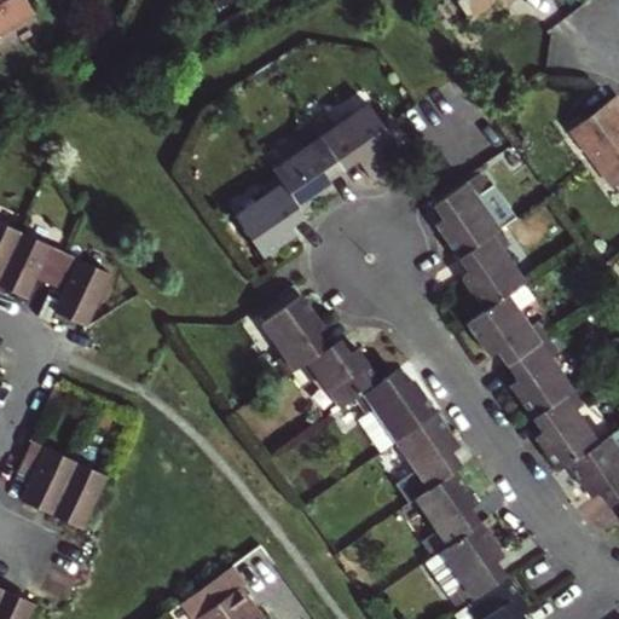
[(0,0),(0,32),(35,12),(27,0),(0,0)]
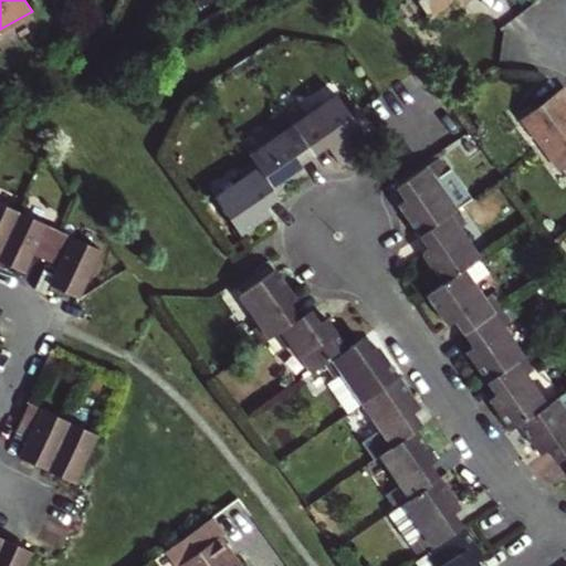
[(405,0),(430,31),(456,11),(469,0),(474,7),(482,0),(405,0)]
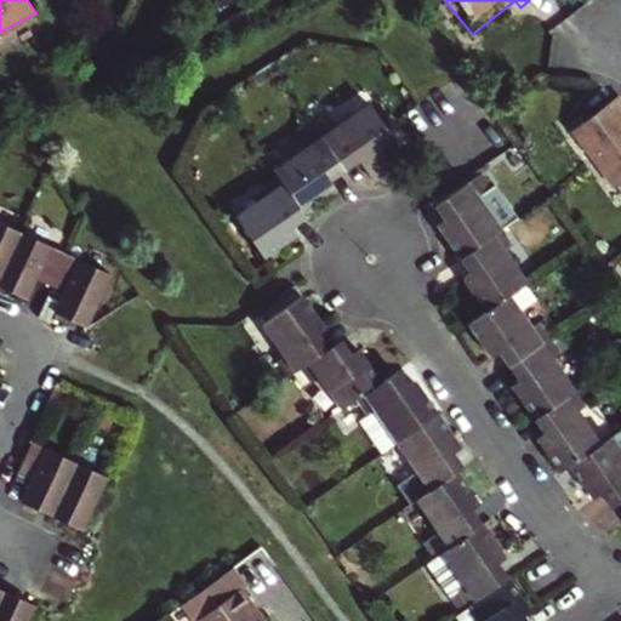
[(500,12),(506,18),(520,7),(514,0),(500,12)]
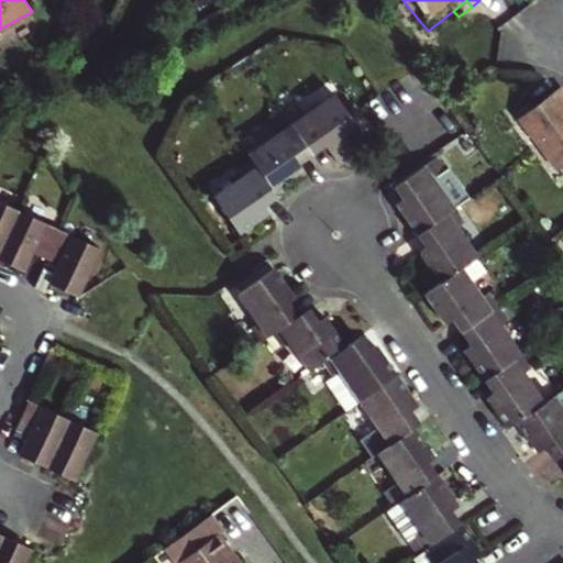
[(298,110),(286,119),(311,153),(324,143),(339,164),(363,146),(355,135),(363,130),(337,94),(304,117),(298,110)]
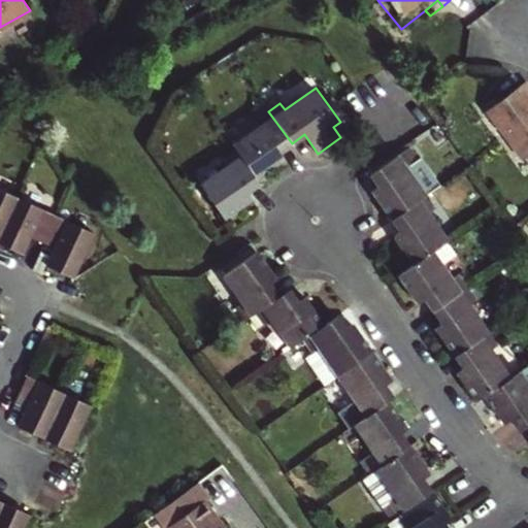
[(527,95),(494,122),(527,166),(527,95)]
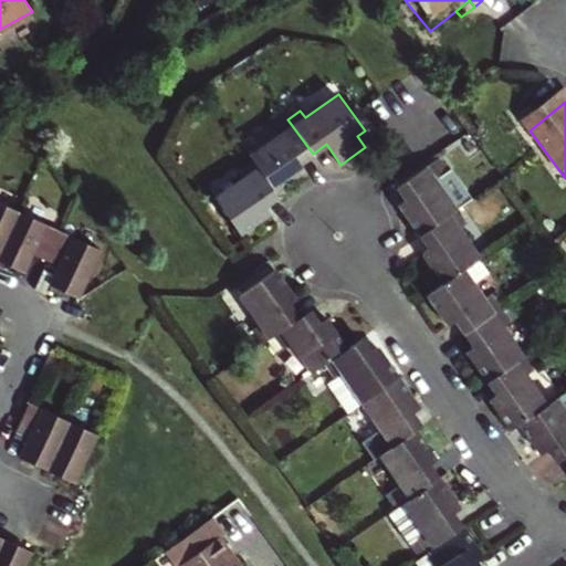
[(250,157),(254,163),(275,191),(304,170),(299,164),(313,154),(287,119),(273,129),(278,137),(250,157)]
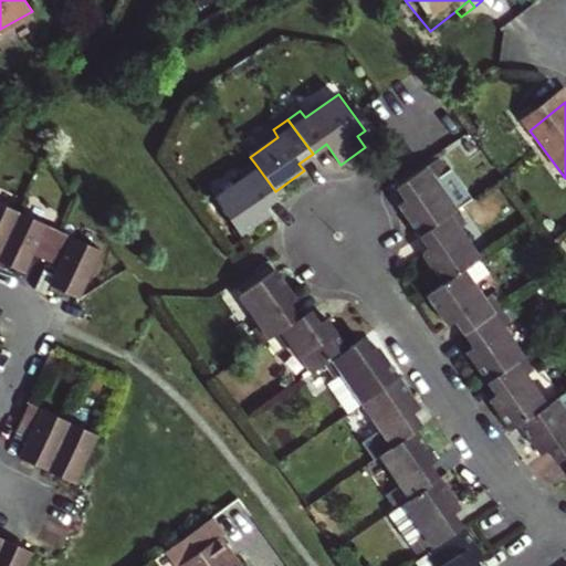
[(265,207),(280,198),(275,191),(254,163),(239,174),(243,178),(213,199),(238,234),(269,212),(265,207)]
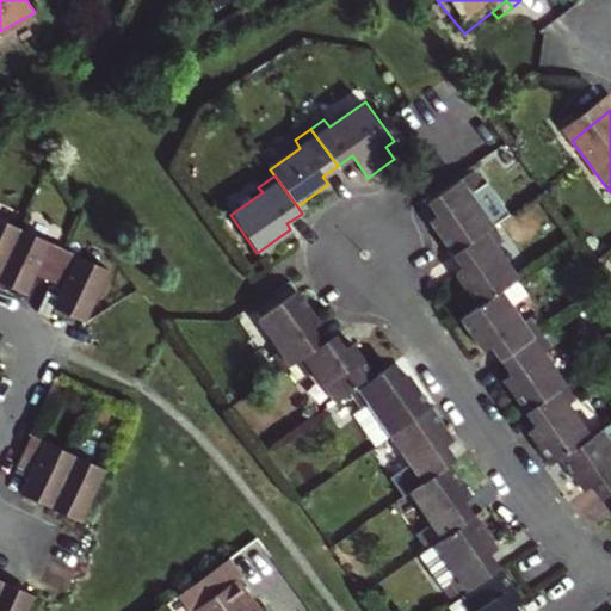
[(454,258),(491,230),(468,198),(475,193),(464,179),(431,203),(429,210),(437,221),(431,226),(454,258)]
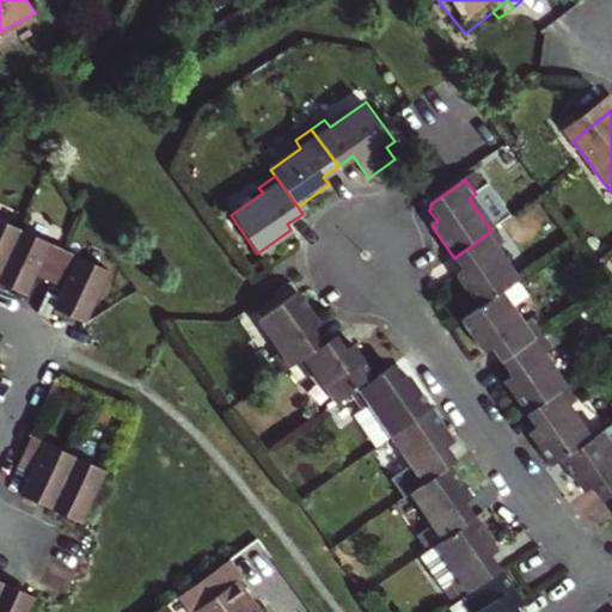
[(0,277),(25,291),(35,270),(63,283),(54,304),(84,318),(109,265),(0,214),(0,277)]
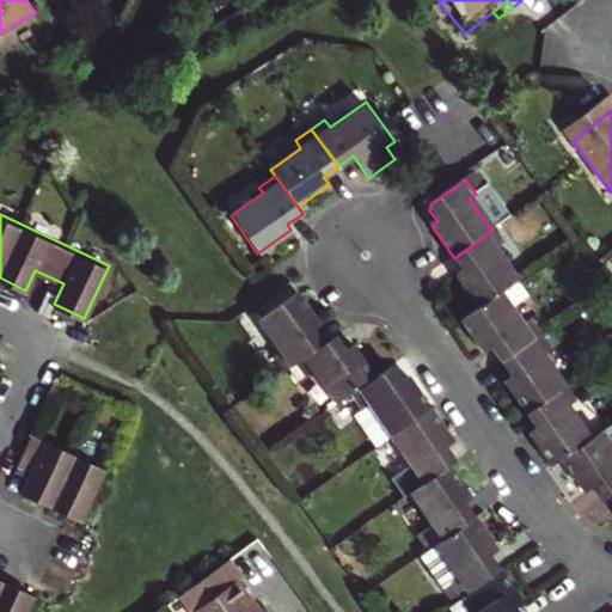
[(458,280),(479,310),(500,295),(518,282),(495,251),(502,246),(491,231),(454,258),(465,274),(458,280)]
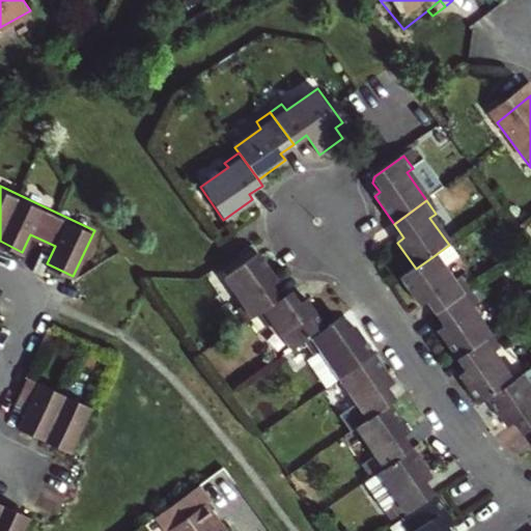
[(258,314),(280,299),(272,285),(278,280),(259,253),(228,276),(246,302),(239,307),(248,320),(258,314)]
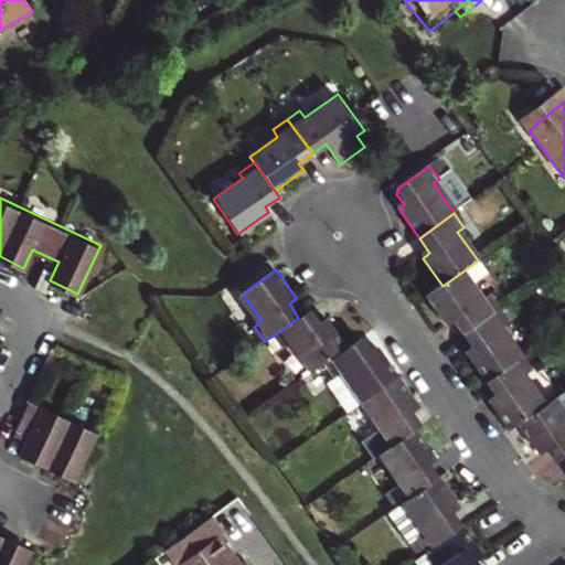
[(443,286),(425,298),(446,329),(454,323),(462,337),(498,311),(489,298),(482,302),(461,273),(443,286)]
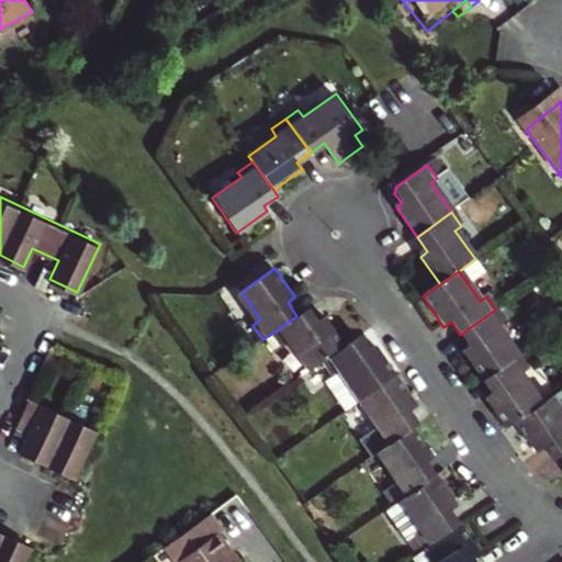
[(326,361),(345,347),(323,316),(317,319),(308,307),(296,316),(273,333),(281,344),(290,338),(312,371),(326,361)]
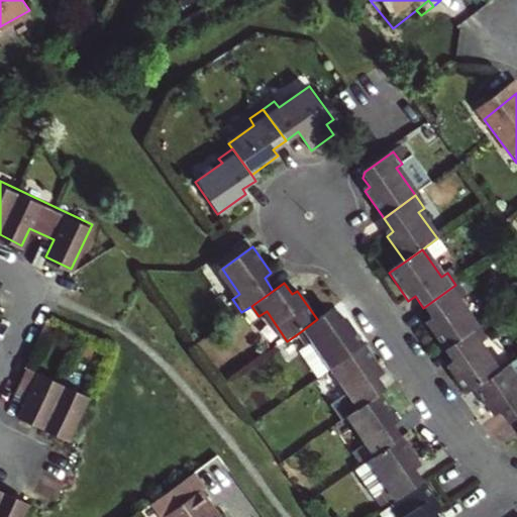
[(446,352),(479,329),(459,301),(464,297),(455,285),(423,308),(432,320),(426,324),(446,352)]
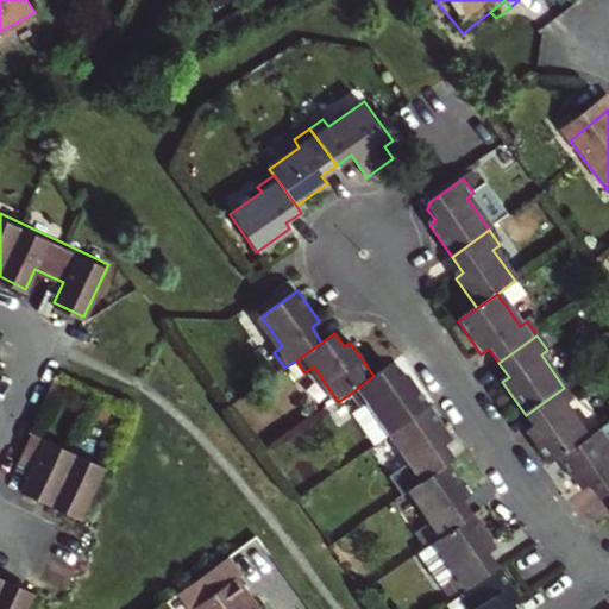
[(296,360),(284,368),(294,381),(305,372),(296,360)]
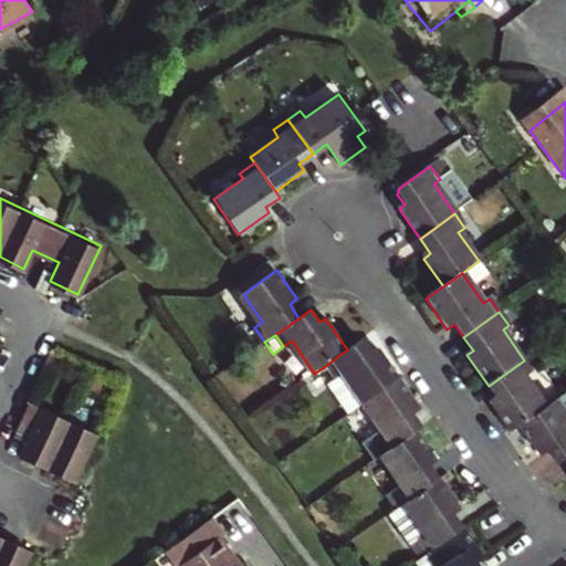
[(328,364),(337,376),(333,379),(353,410),(365,401),(399,377),(379,348),(373,352),(364,338),(347,349),(328,364)]
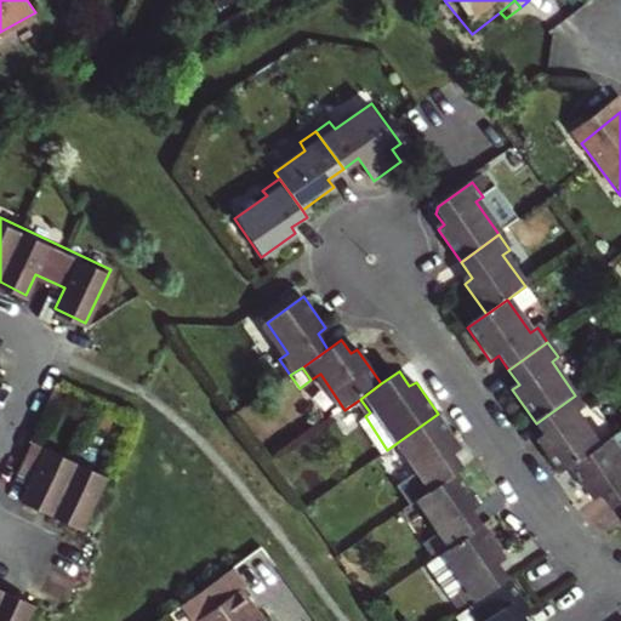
[(586,410),(575,396),(536,423),(546,439),(541,442),(564,474),(570,469),(602,446),(579,415),(586,410)]
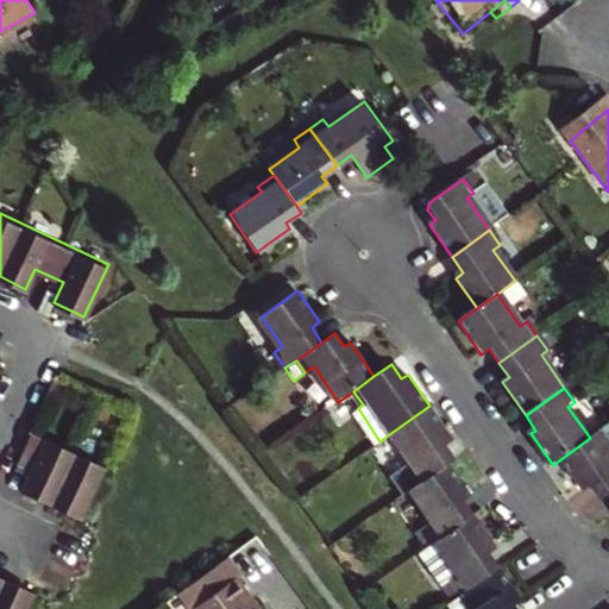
[(429,406),(393,432),(416,465),(409,471),(419,485),(451,462),(457,457),(447,444),(453,440),(429,406)]
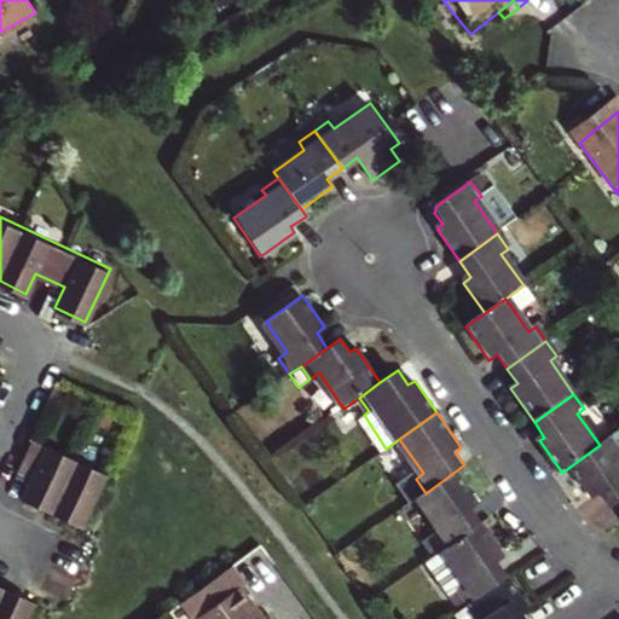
[(29,438),(15,469),(30,476),(21,497),(50,512),(79,525),(105,473),(75,458),(29,438)]
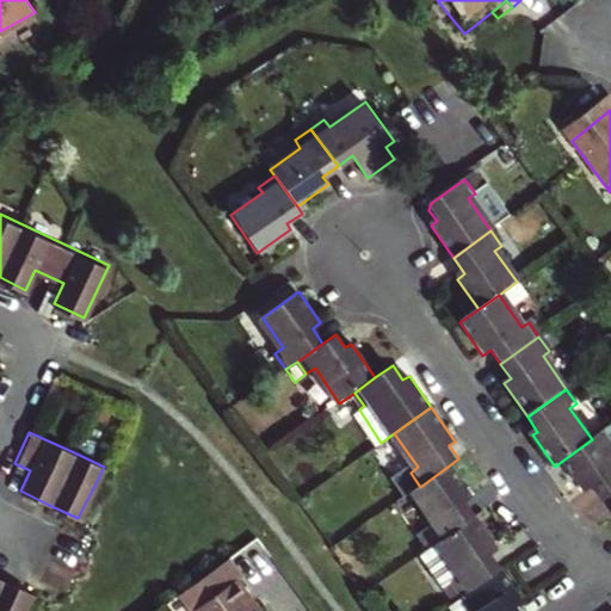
[(603,504),(610,497),(610,449),(600,434),(592,439),(561,462),(585,494),(592,489),(603,504)]
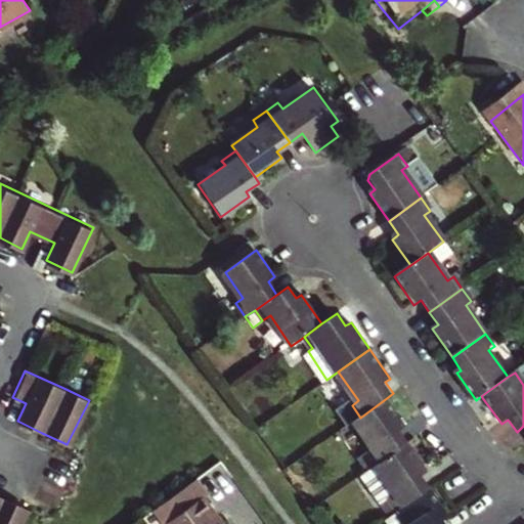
[(388,397),(360,418),(355,421),(373,446),(366,450),(376,464),(408,441),(399,428),(405,424),(388,397)]
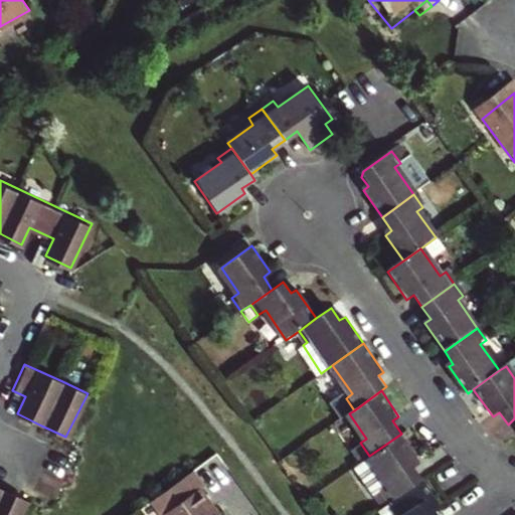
[(355,466),(375,494),(382,490),(390,502),(423,479),(414,467),(420,462),(401,434),(369,456),(355,466)]
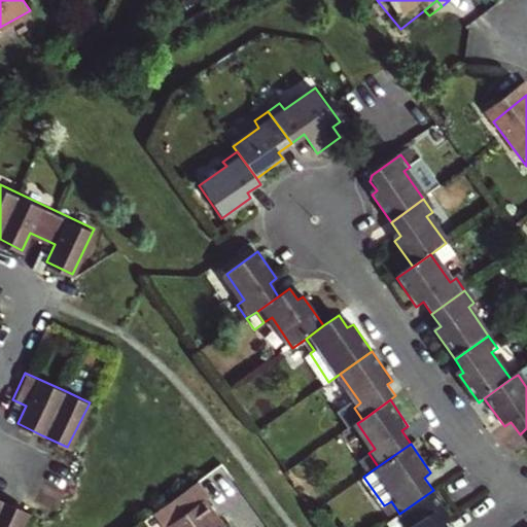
[(198,478),(154,508),(168,526),(225,526),(205,497),(210,494),(198,478)]
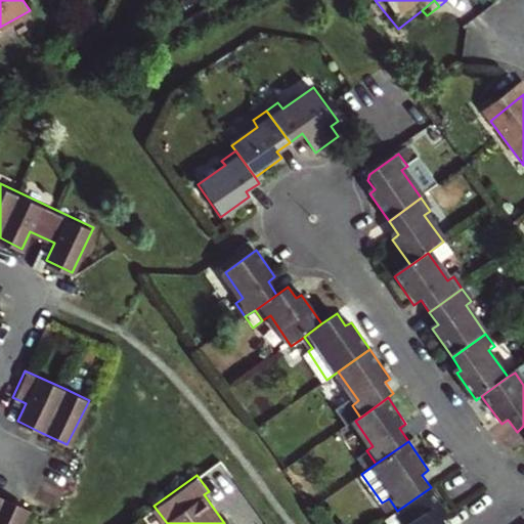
[(446,523),(443,518),(449,514),(431,487),(397,511),(391,516),(387,519),(390,523),(446,523)]
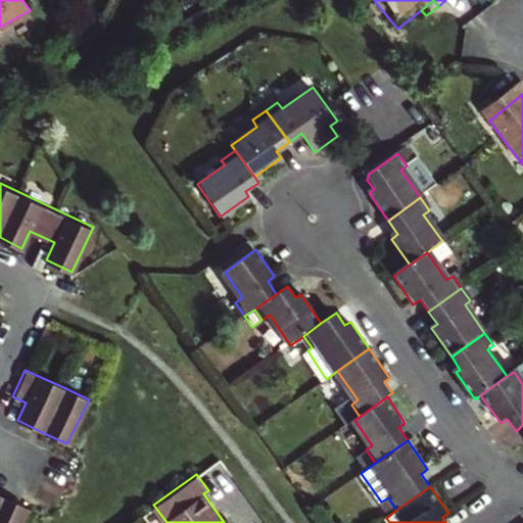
[(17,522),(26,508),(0,495),(0,522),(17,522)]
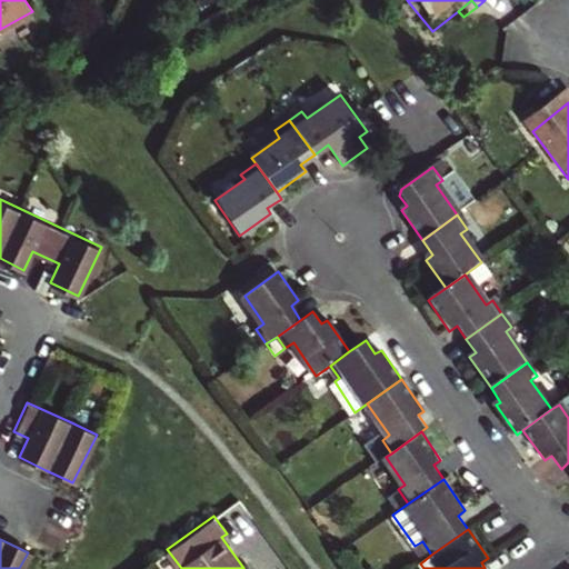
[(422,541),(415,546),(425,560),(431,555),(422,541)]
